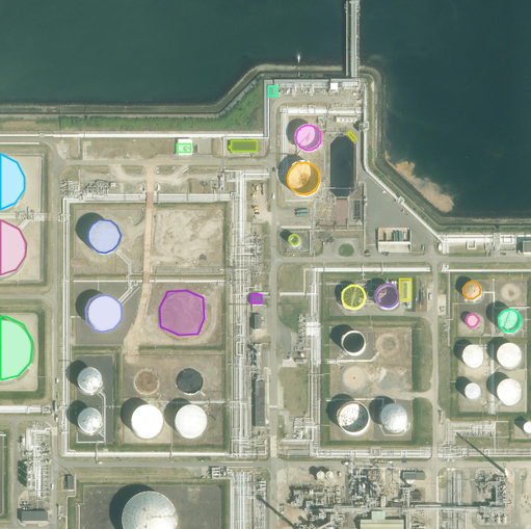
[(347,352),(356,353),(363,349),(365,341),(362,335),(356,331),(347,333),(343,339),(343,347),(347,352)]
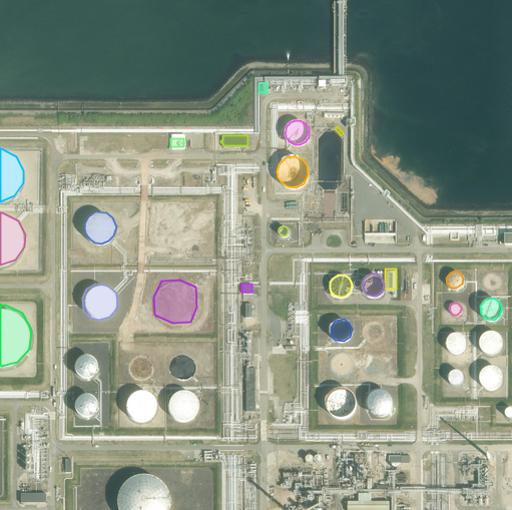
[(485,353),(492,355),(499,351),(503,344),(501,335),(494,330),(486,331),(480,335),(478,342),(480,349),(485,353)]
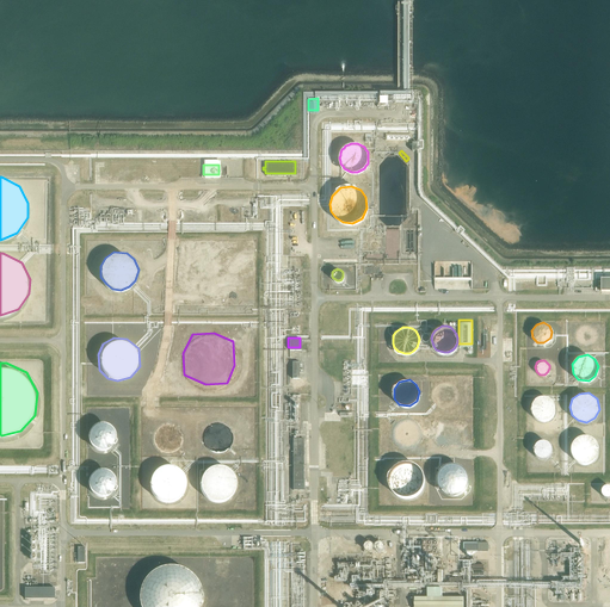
[(535,419),(546,420),(553,415),(555,406),(552,398),(546,395),(536,396),(530,403),(530,413),(535,419)]
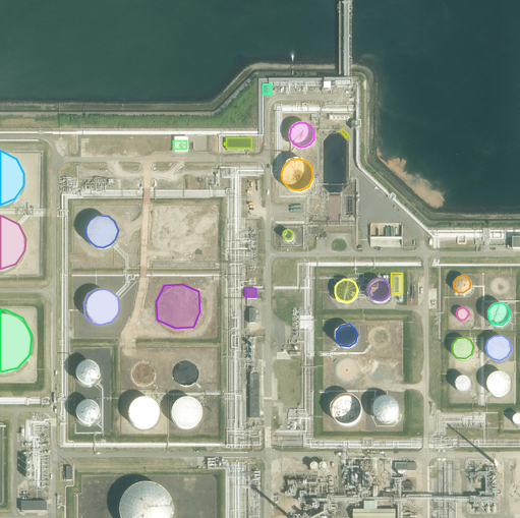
[(173,380),(195,383),(198,361),(176,358),(173,380)]
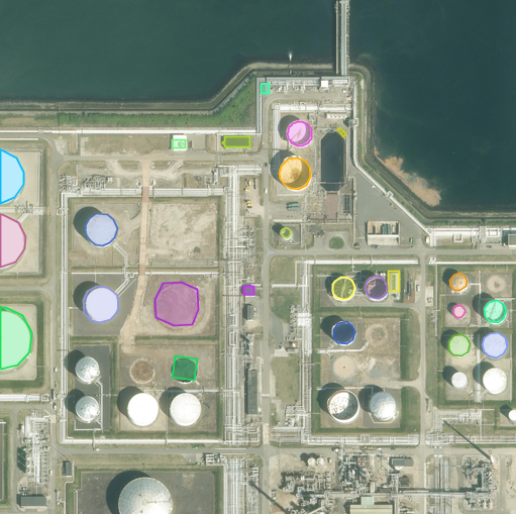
[(80,378),(89,380),(94,376),(97,368),(94,361),(88,357),(80,360),(75,366),(76,374),(80,378)]
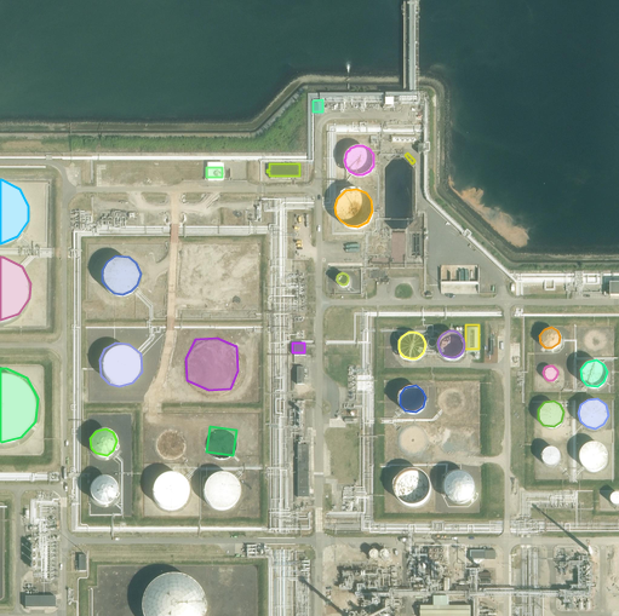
[(585,468),(595,471),(603,466),(608,456),(605,447),(597,441),(588,442),(580,447),(578,455),(579,464),(585,468)]
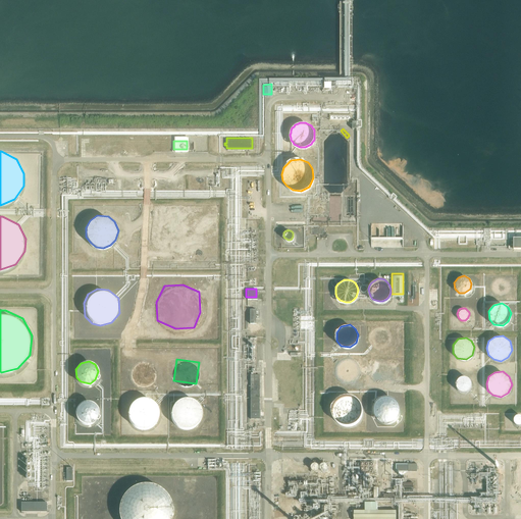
[(258,372),(249,372),(250,416),(259,416),(258,372)]
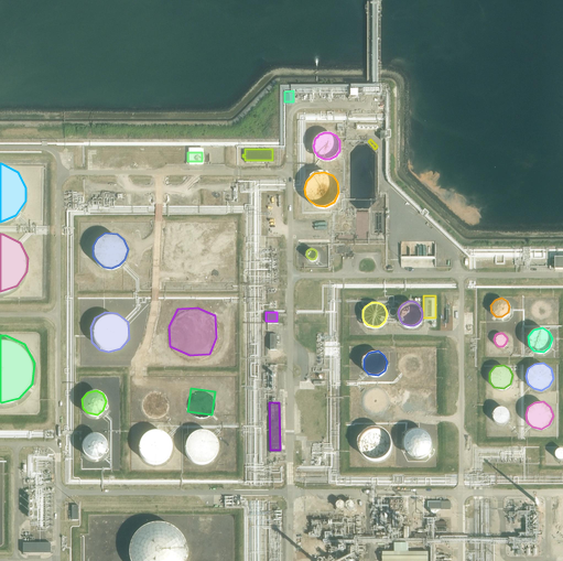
[(496,423),(502,423),(508,420),(509,413),(507,408),(501,405),(495,407),(490,412),(491,419),(496,423)]
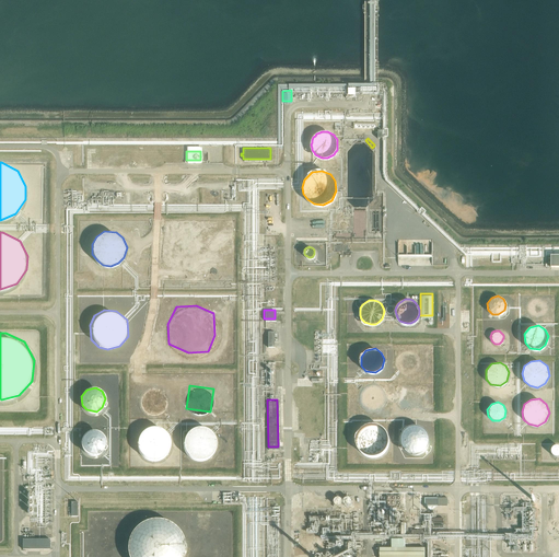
[(147,456),(155,459),(167,456),(176,445),(175,430),(164,420),(152,420),(142,425),(138,434),(140,449),(147,456)]
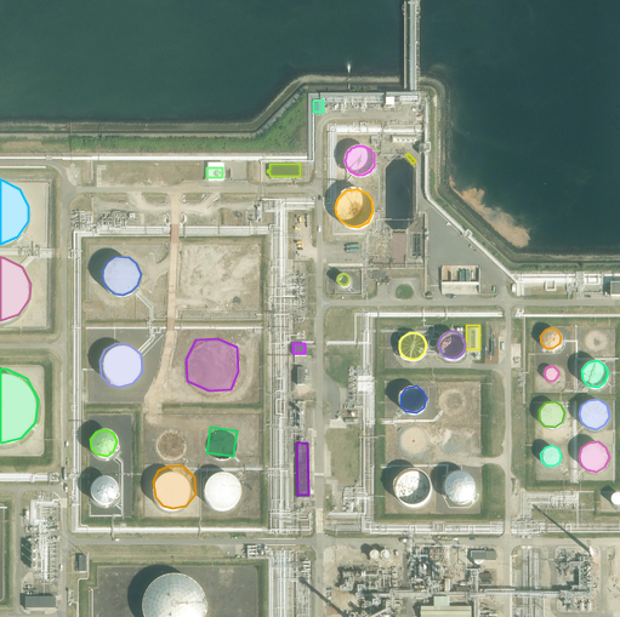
[(215,508),(223,510),(238,507),(246,496),(245,478),(234,468),(221,467),(210,473),(204,484),(206,500),(215,508)]
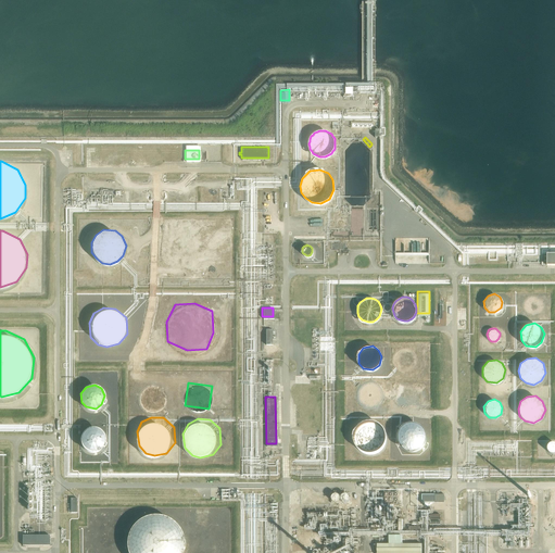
[(361,451),(371,453),(382,448),(387,438),(383,427),(376,420),(365,419),(357,424),(353,432),(354,444),(361,451)]
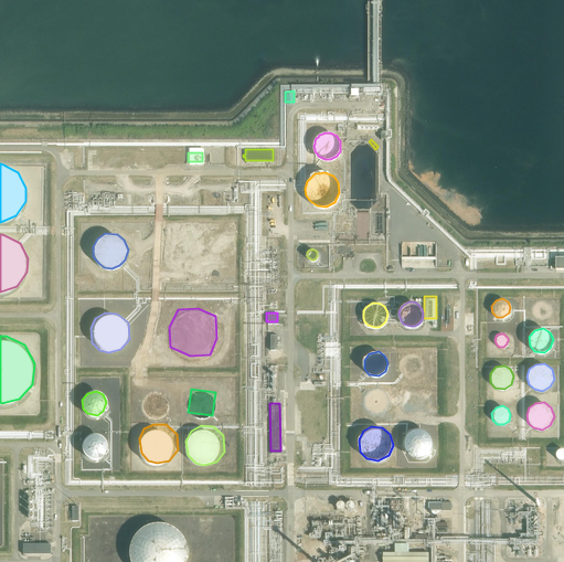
[(411,458),(423,460),(433,455),(437,445),(435,434),(426,427),(416,426),(407,431),(403,439),(404,452),(411,458)]
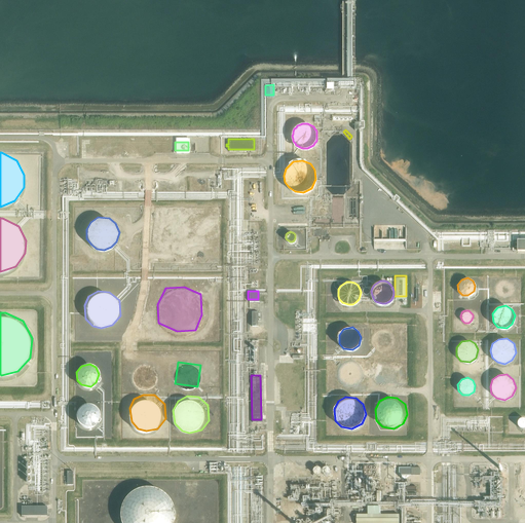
[(81,424),(90,425),(96,421),(99,413),(96,407),(89,404),(81,405),(76,411),(77,419),(81,424)]
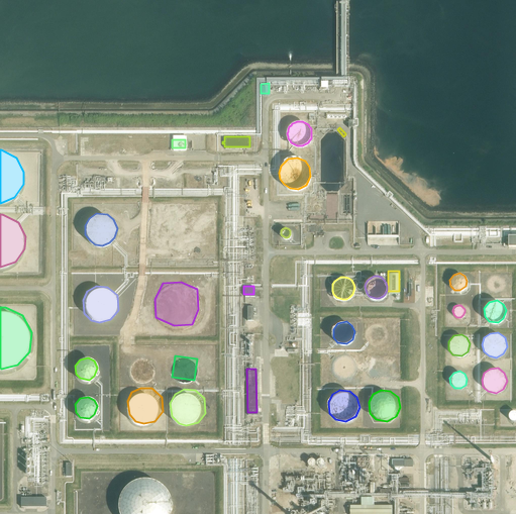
[(513,420),(515,417),(515,410),(514,408),(507,413),(513,420)]
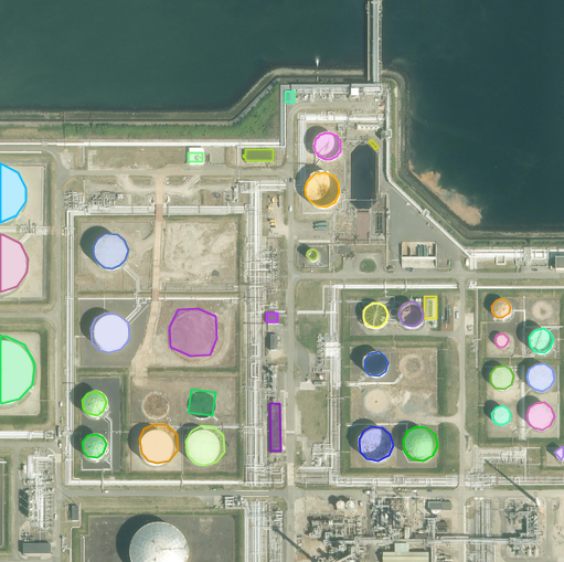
[(525,533),(521,533),(521,542),(539,541),(539,511),(536,511),(536,505),(528,505),(528,511),(525,511),(525,533)]
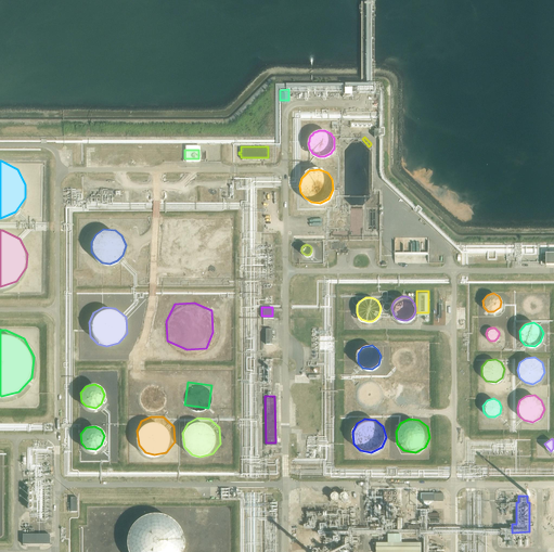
[(299,498),(290,498),(290,516),(299,516),(299,498)]
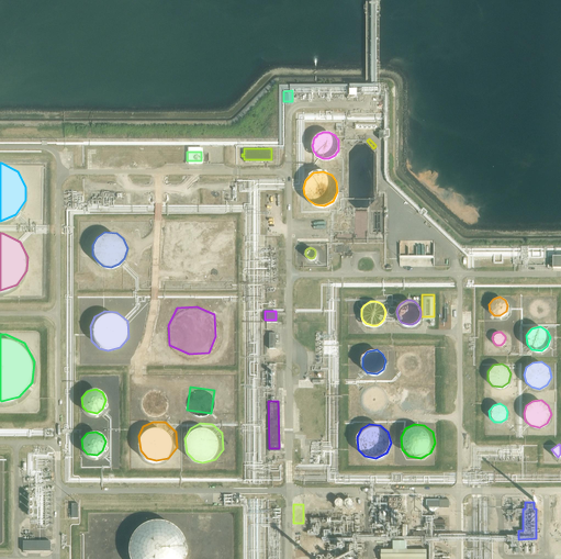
[(180,558),(183,556),(184,543),(177,527),(160,518),(143,522),(131,532),(126,546),(128,558),(180,558)]
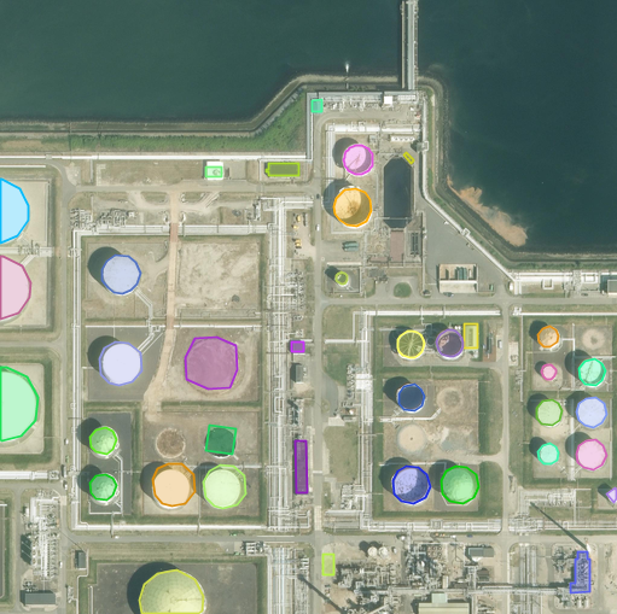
[(24,591),(24,602),(54,602),(54,591),(24,591)]
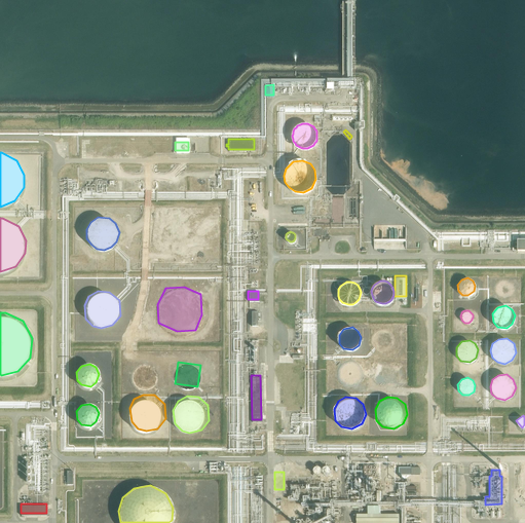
[(367,512),(355,512),(355,522),(396,522),(396,512),(380,512),(380,505),(367,505),(367,512)]
